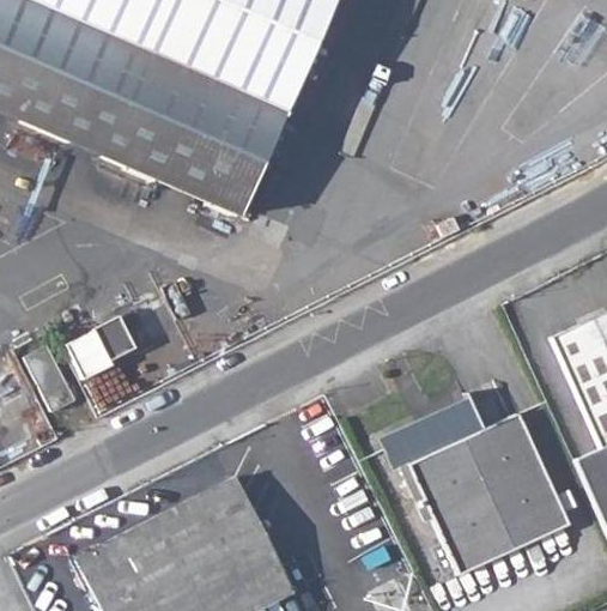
[(0,0),(0,110),(238,215),(331,0),(0,0)]
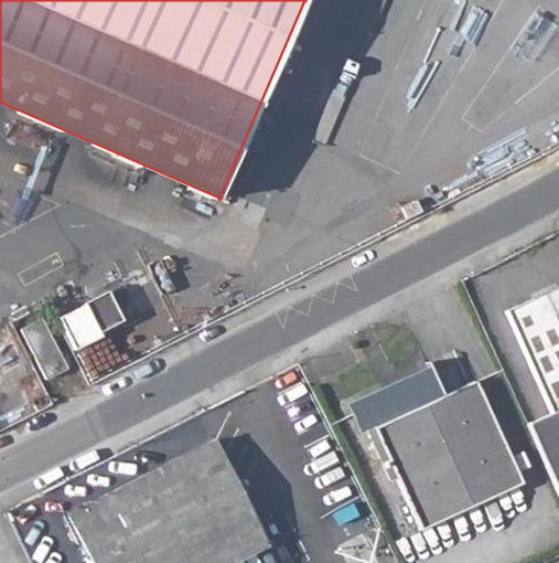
[(558,290),(511,312),(533,362),(557,414),(529,426),(558,492),(558,290)]
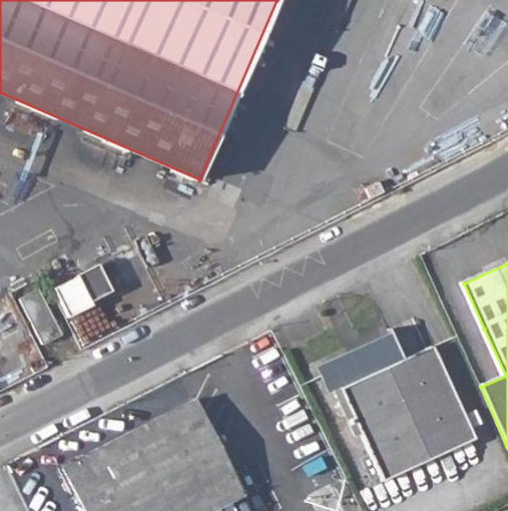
[(110,283),(101,266),(81,276),(93,300),(113,290),(110,283)]
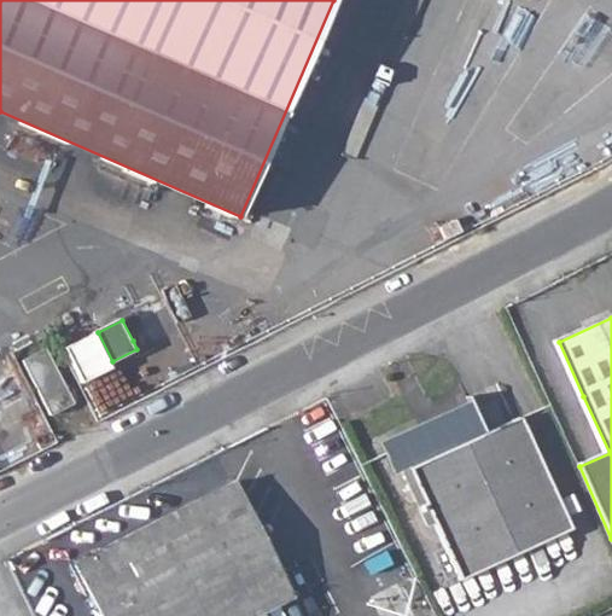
[(51,348),(28,360),(42,387),(64,376),(51,348)]
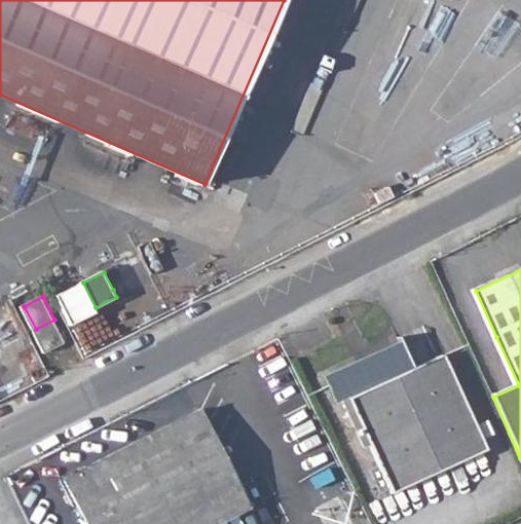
[(54,320),(36,329),(45,346),(64,337),(54,320)]
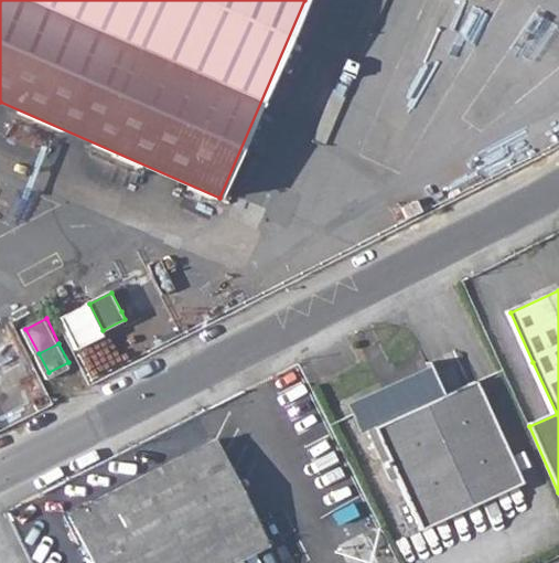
[(68,362),(49,372),(51,378),(71,368),(68,362)]
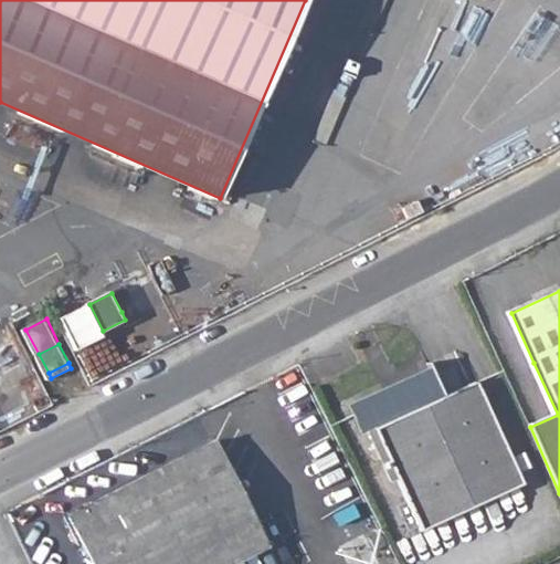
[(395,393),(355,413),(365,434),(370,431),(384,463),(391,460),(393,467),(388,470),(394,483),(401,481),(423,531),(526,484),(479,383),(446,397),(436,376),(435,375),(395,393)]
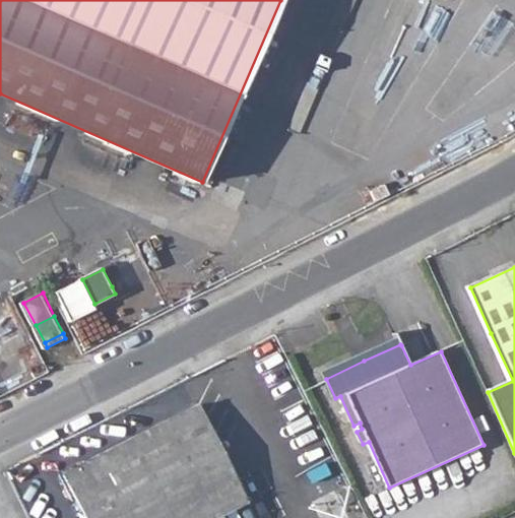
[(214,517),(250,501),(229,458),(203,410),(201,406),(67,473),(64,474),(85,517),(214,517)]
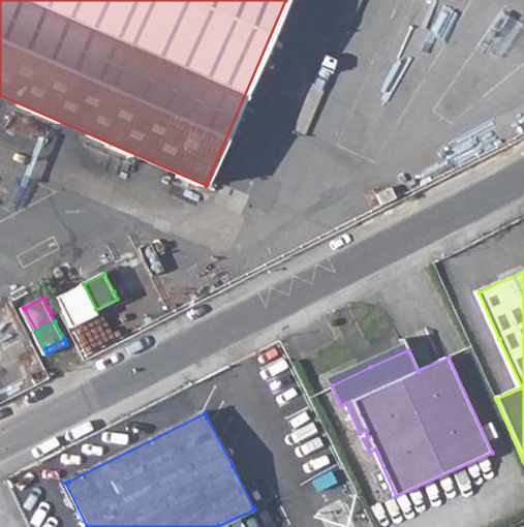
[(371,526),(364,498),(322,510),(327,526),(371,526)]
